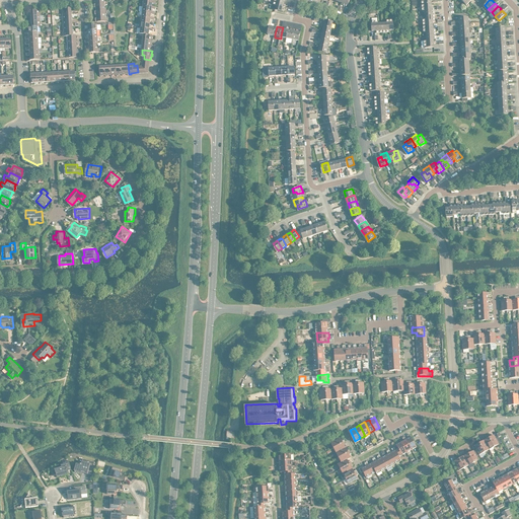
[(410,437),(406,438),(408,439),(413,449),(418,446),(411,433),(408,434),(410,437)]
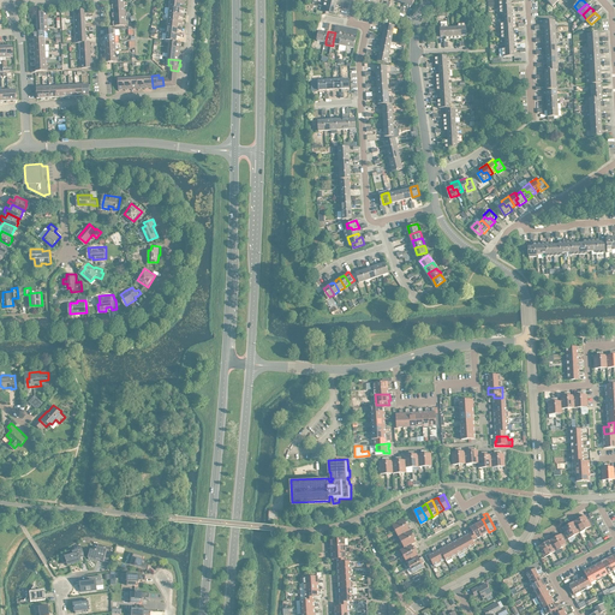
[(581,513),(579,514),(586,529),(592,525),(586,514),(583,517),(581,513)]
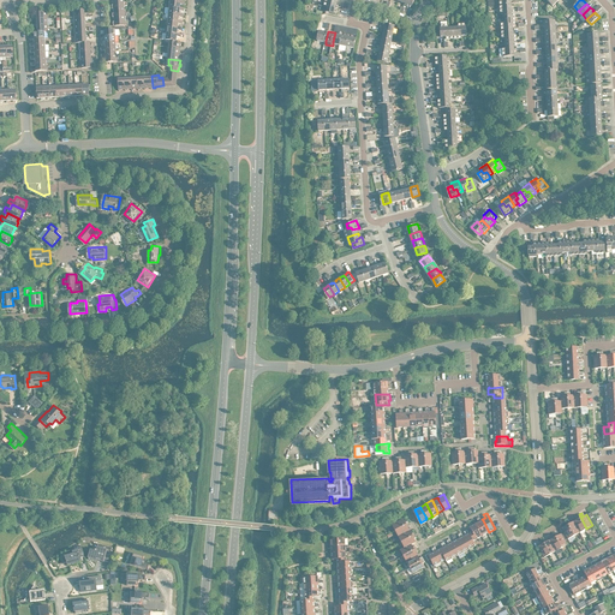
[(578,519),(574,520),(580,531),(586,529),(579,514),(577,515),(578,519)]
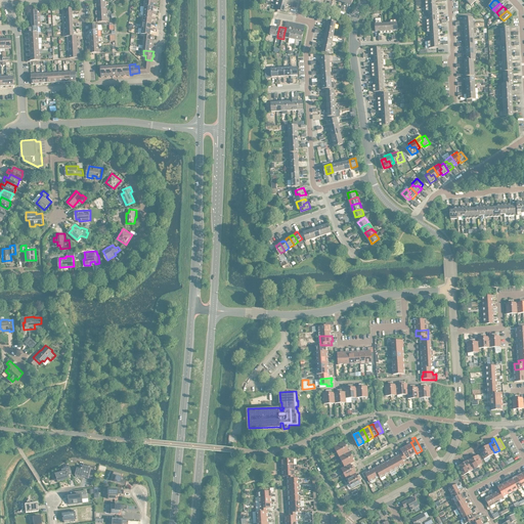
[(408,444),(406,445),(406,446),(411,455),(417,453),(411,443),(410,442),(409,440),(407,441),(408,444)]
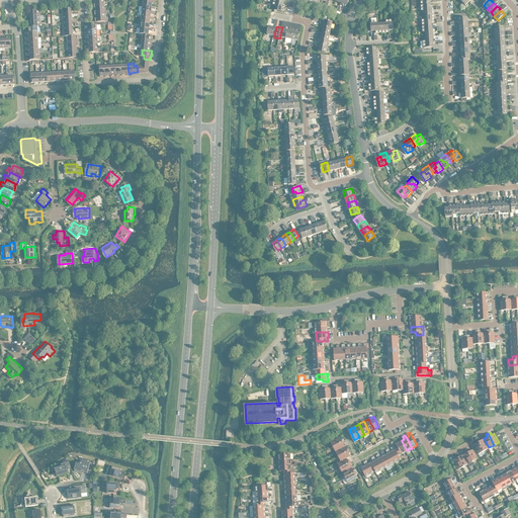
[(331,441),(334,446),(345,439),(344,437),(342,439),(340,436),(331,441)]
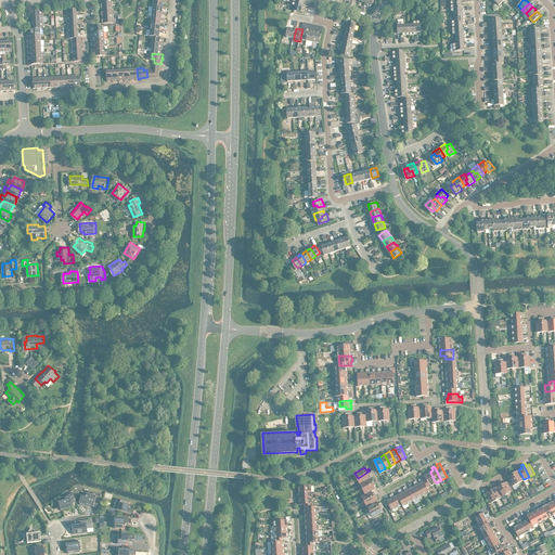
[(514,468),(512,469),(518,482),(524,479),(518,469),(516,472),(514,468)]
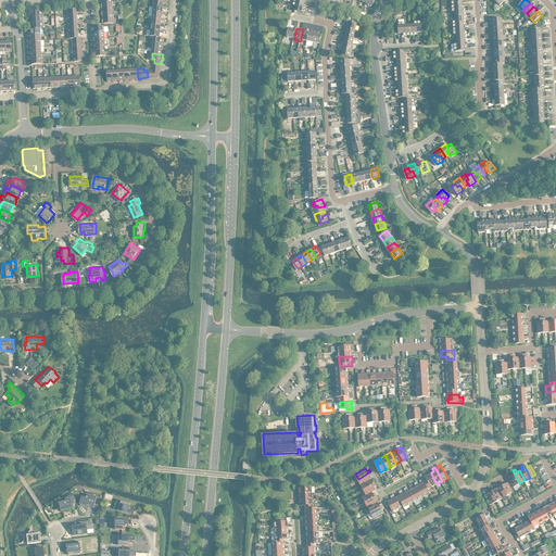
[(512,480),(508,482),(512,488),(519,483),(513,470),(510,471),(513,475),(509,477),(512,480)]
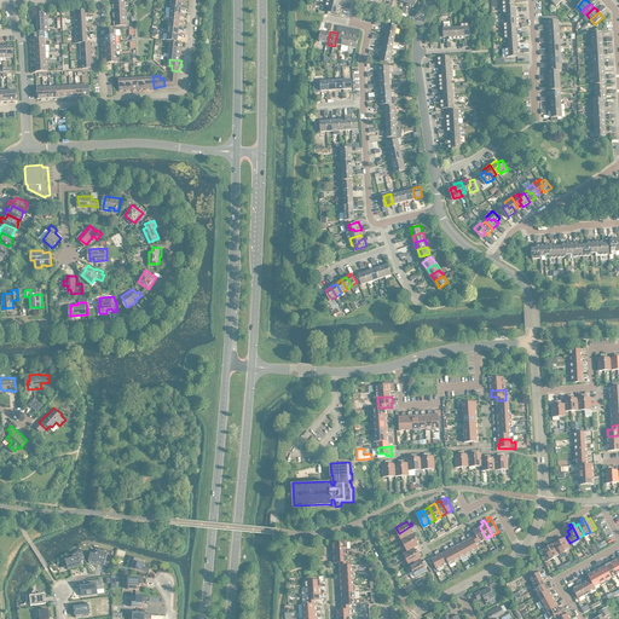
[(403,538),(412,533),(411,530),(415,527),(412,525),(399,533),(403,538)]
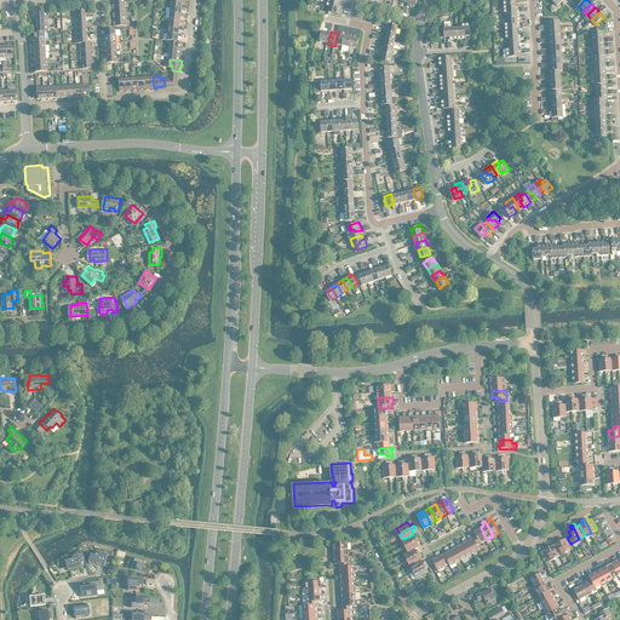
[(477,535),(474,537),(477,545),(478,545),(487,539),(481,528),(481,527),(475,530),(477,535)]
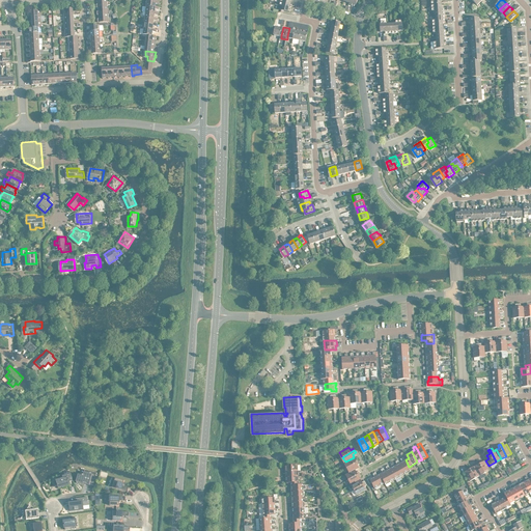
[(403,460),(400,463),(401,464),(406,472),(411,469),(410,467),(409,467),(406,459),(403,456),(401,457),(403,460)]
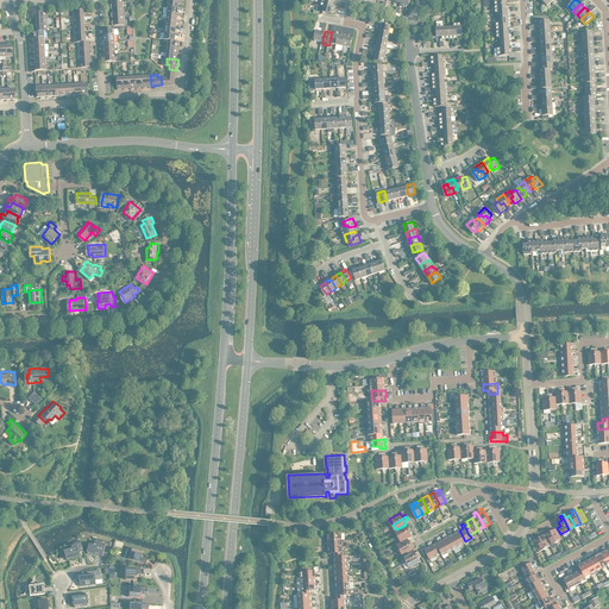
[(396,529),(399,535),(413,528),(412,526),(408,527),(406,525),(396,529)]
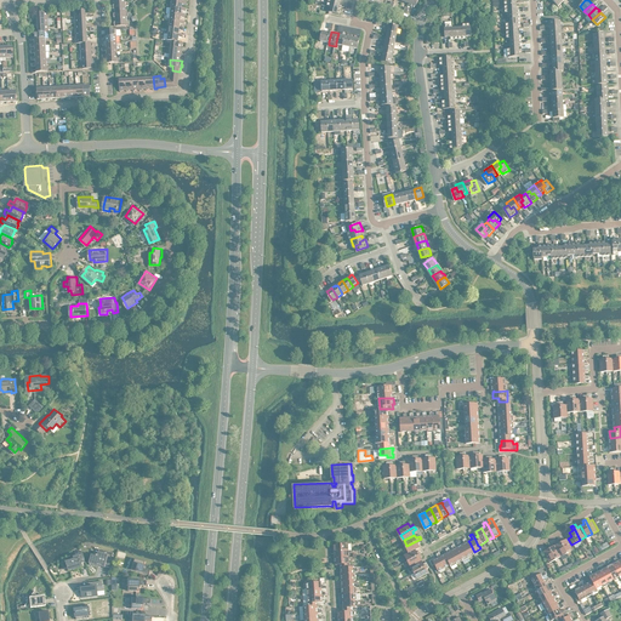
[(466,542),(462,543),(463,545),(468,556),(474,552),(469,542),(468,541),(467,537),(463,539),(466,542)]
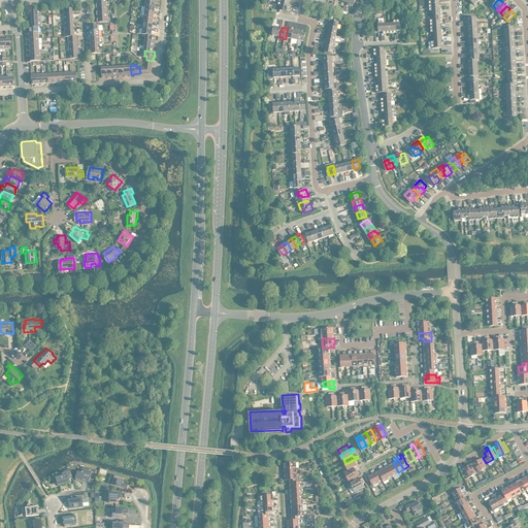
[(479,457),(476,458),(483,469),(488,467),(486,463),(483,458),(480,459),(479,457)]
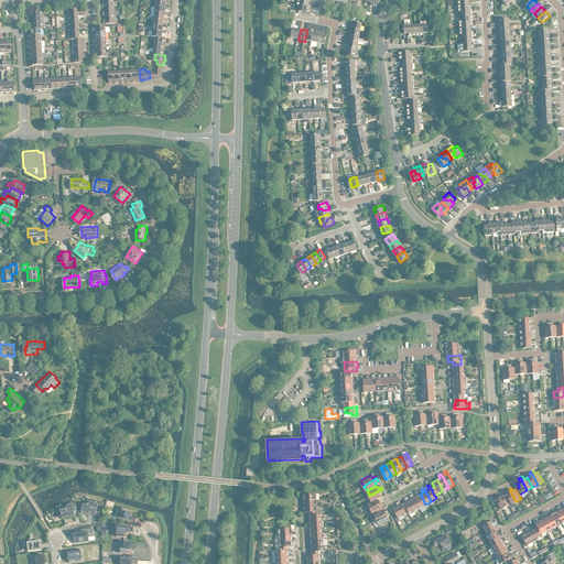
[(369,496),(372,501),(377,499),(378,498),(382,496),(380,492),(383,491),(382,489),(369,496)]
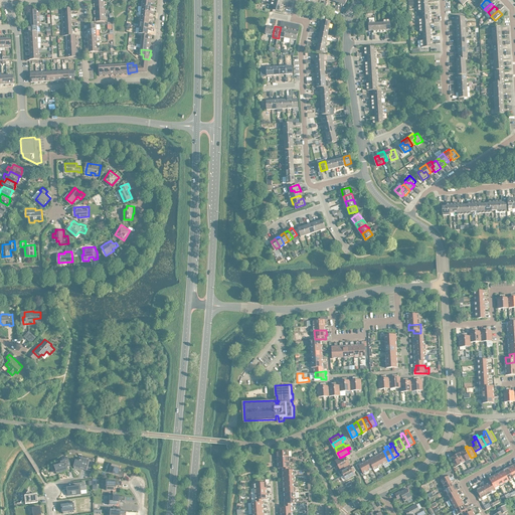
[(461,452),(466,461),(468,463),(472,461),(471,458),(465,447),(463,448),(464,450),(461,452)]
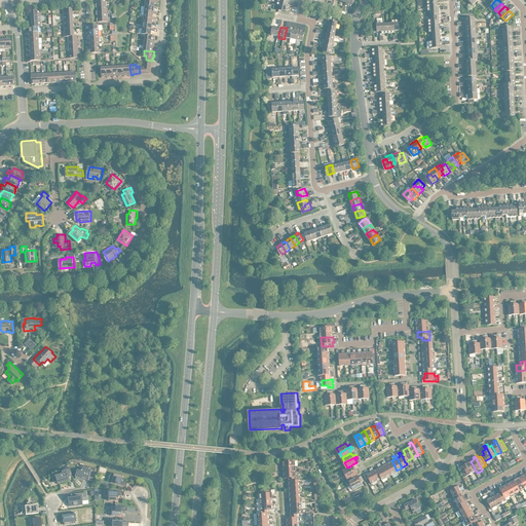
[(389,461),(387,463),(387,464),(392,473),(397,471),(392,461),(391,460),(390,457),(388,459),(389,461)]
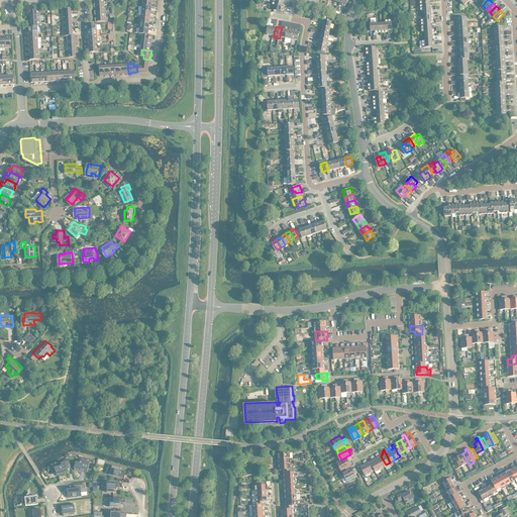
[(378,456),(376,457),(376,458),(381,468),(386,464),(381,456),(381,455),(379,452),(377,453),(378,456)]
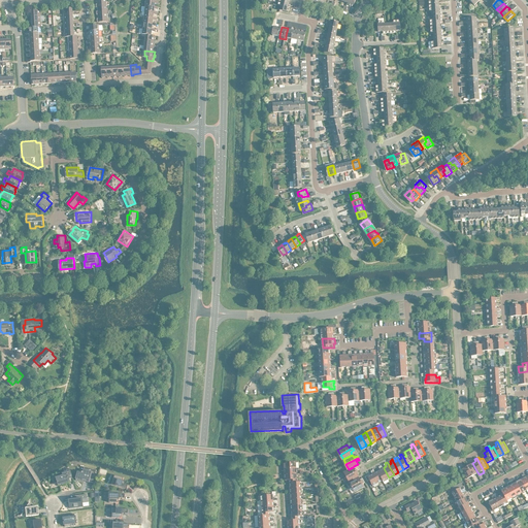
[(468,462),(466,463),(472,474),(477,472),(472,463),(470,464),(468,462)]
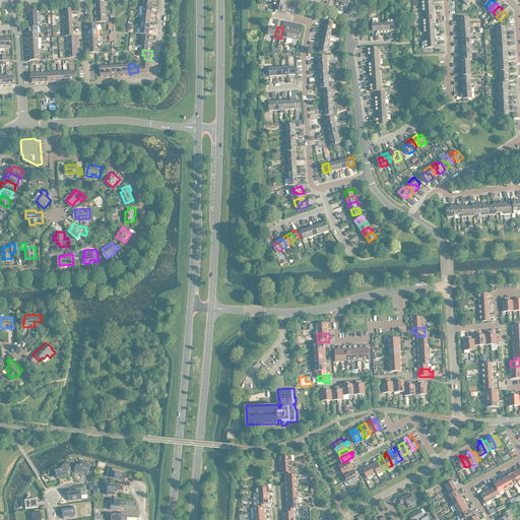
[(465,467),(459,456),(457,457),(459,460),(456,461),(461,470),(465,467)]
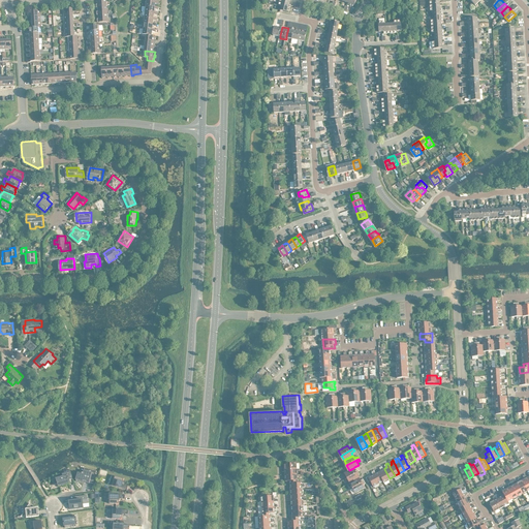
[(382,470),(379,471),(380,472),(384,479),(383,480),(384,481),(390,478),(384,469),(384,468),(382,466),(380,467),(382,470)]
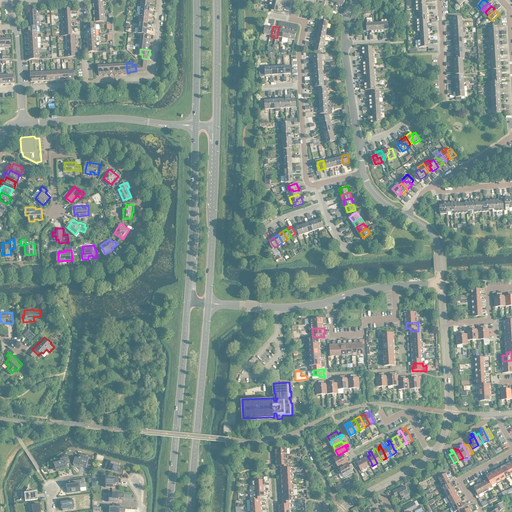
[(83,452),(81,456),(80,456),(80,457),(76,456),(74,463),(75,463),(74,465),(81,466),(82,465),(87,467),(88,466),(91,467),(94,455),(83,452)]
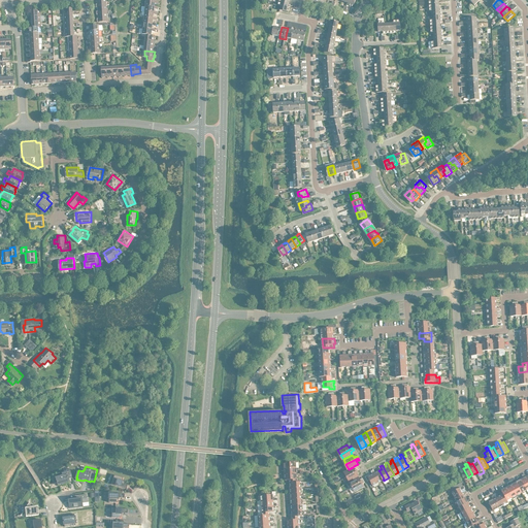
[(344,471),(348,476),(359,469),(358,467),(355,469),(354,466),(353,467),(349,469),(344,471)]
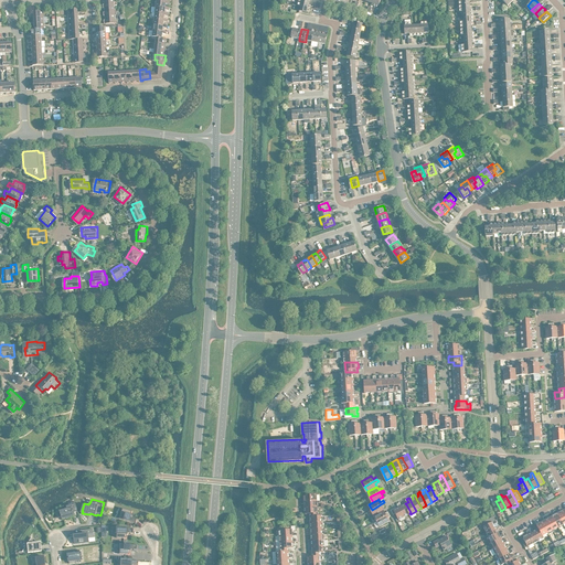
[(72,502),(73,504),(68,505),(68,508),(61,510),(59,511),(60,515),(63,514),(63,518),(67,516),(67,518),(72,515),(76,514),(75,511),(78,510),(76,501),(72,502)]
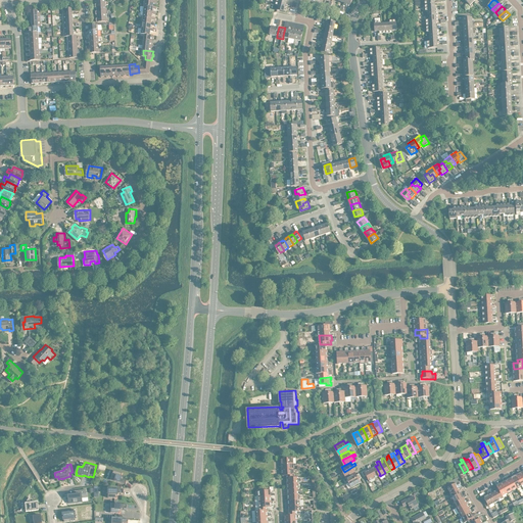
[(346,476),(355,472),(354,469),(357,467),(355,465),(344,472),(346,476)]
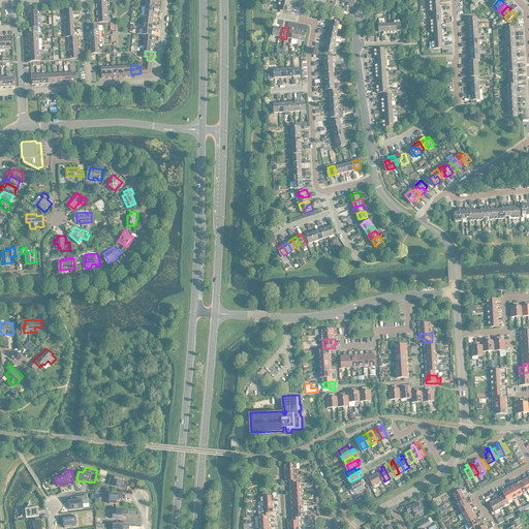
[(373,471),(374,474),(379,483),(383,480),(384,479),(380,472),(379,471),(376,472),(375,470),(373,471)]
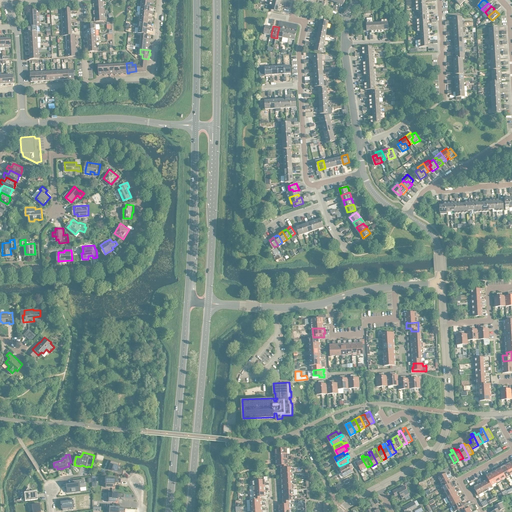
[(281,464),(281,467),(289,467),(288,458),(287,458),(278,459),(277,459),(276,459),(277,464),(281,464)]
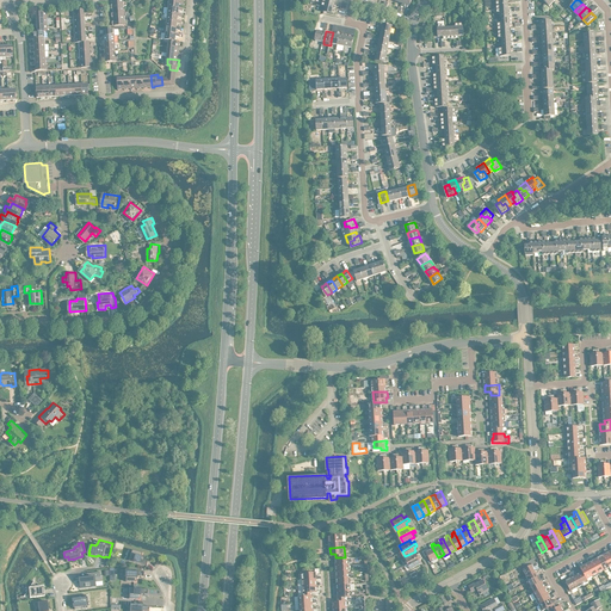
[(148,563),(149,560),(142,557),(144,551),(133,548),(129,559),(148,565),(148,563)]
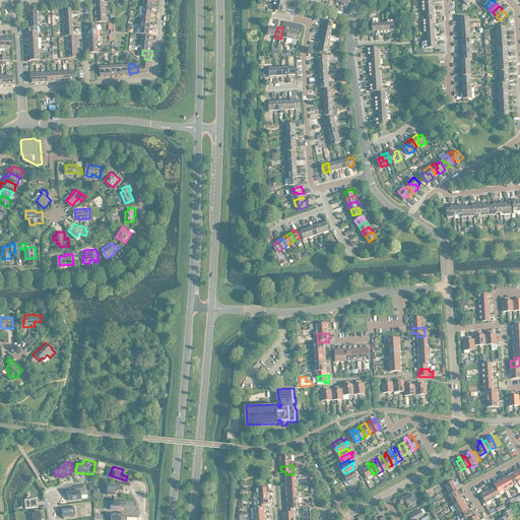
[(368,466),(366,467),(365,466),(361,468),(363,472),(365,471),(368,477),(373,474),(368,466)]
